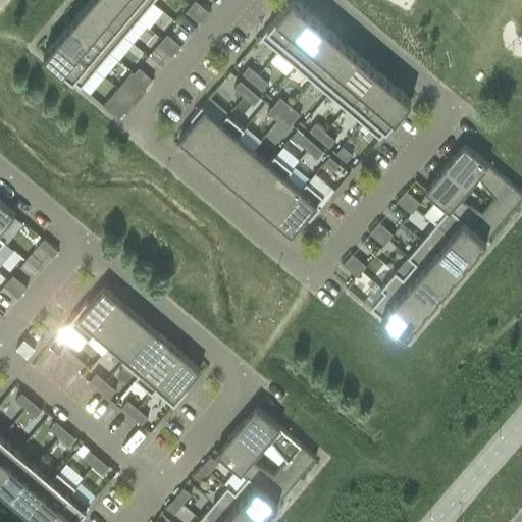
[(89,0),(86,4),(122,36),(137,19),(114,0),(89,0)]
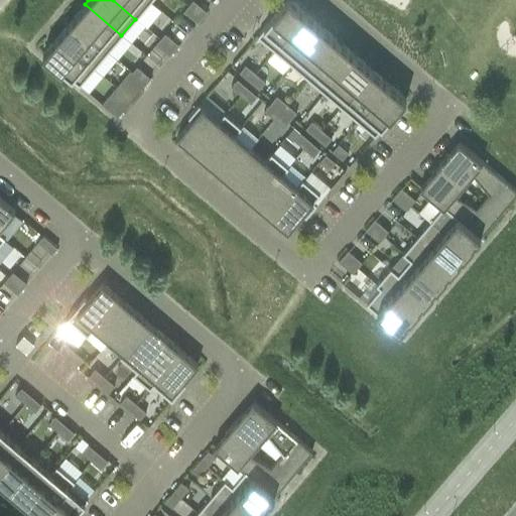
[(146,0),(113,0),(135,19),(146,28),(160,11),(149,2),(146,0)]
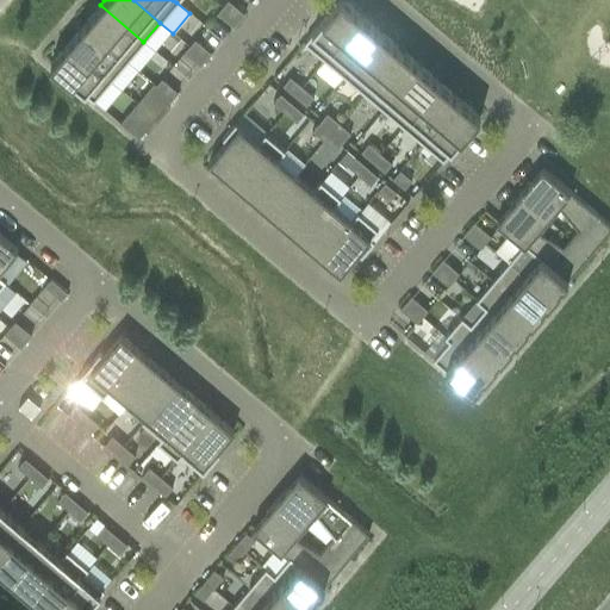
[(236,7),(228,0),(226,0),(217,13),(225,20),(236,7)]
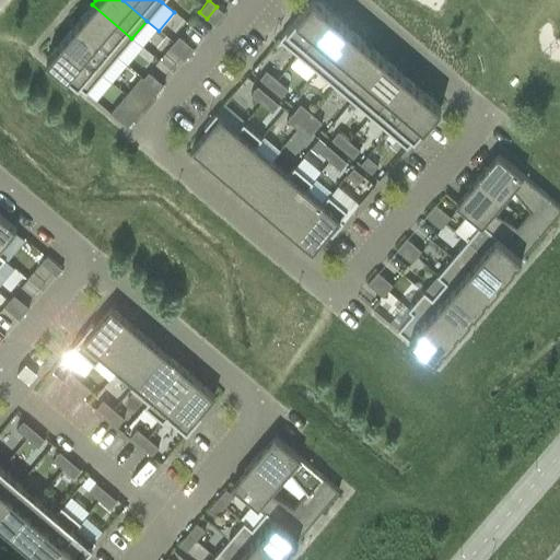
[(330,14),(313,0),(312,0),(279,38),(298,55),(330,14)]
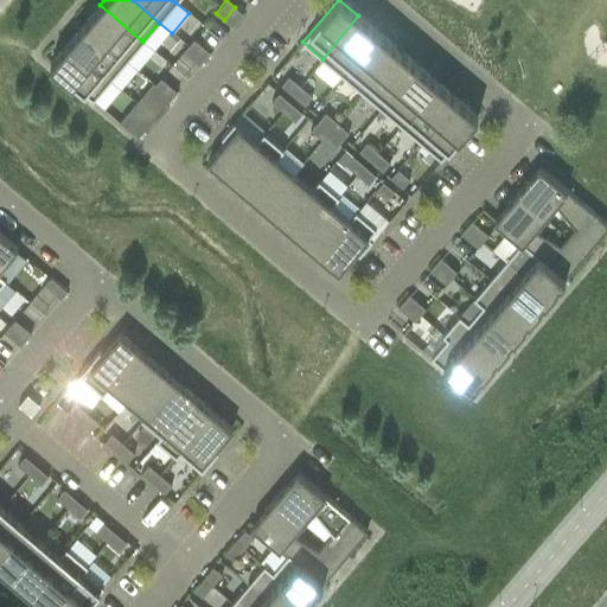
[(83,25),(126,62),(142,42),(100,5),(83,25)]
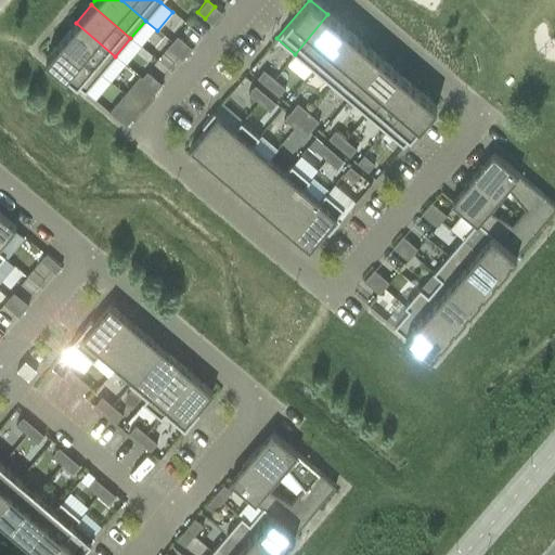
[(222,13),(215,7),(205,18),(213,25),(222,13)]
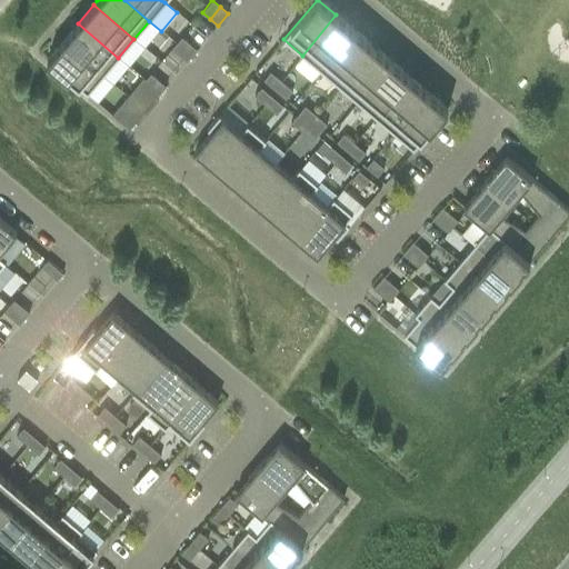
[(320,71),(355,30),(336,15),(302,56),(320,71)]
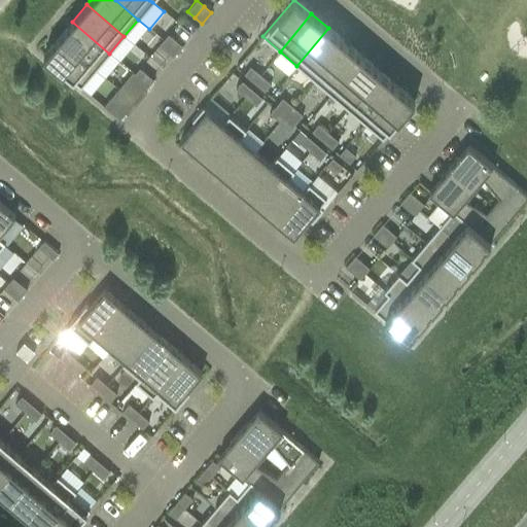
[(109,54),(72,22),(58,38),(95,70),(109,54)]
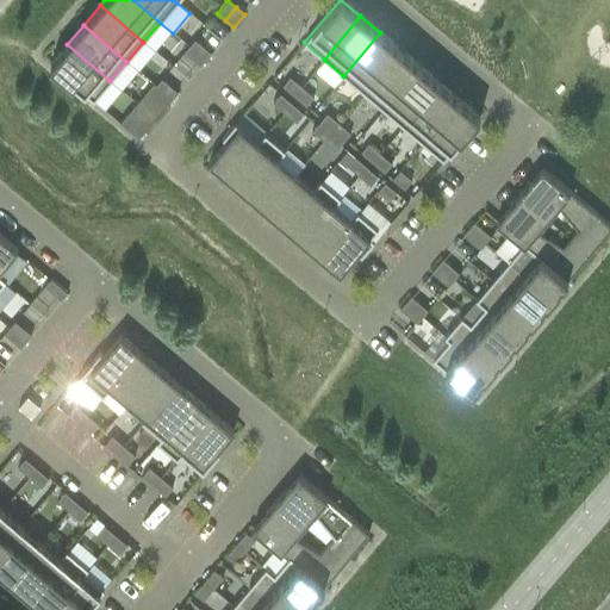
[(400,50),(380,32),(343,76),(363,93),(400,50)]
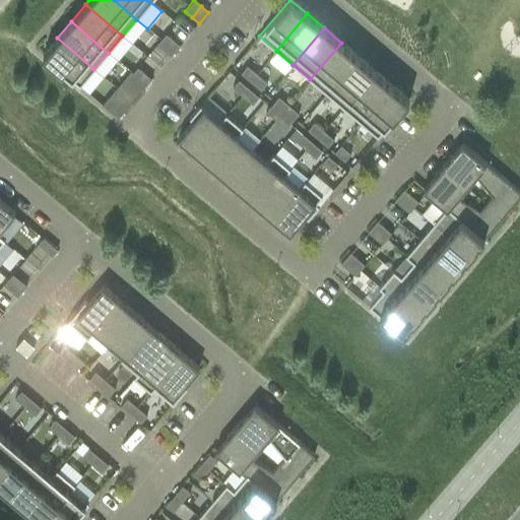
[(164,51),(173,40),(166,34),(156,45),(164,51)]
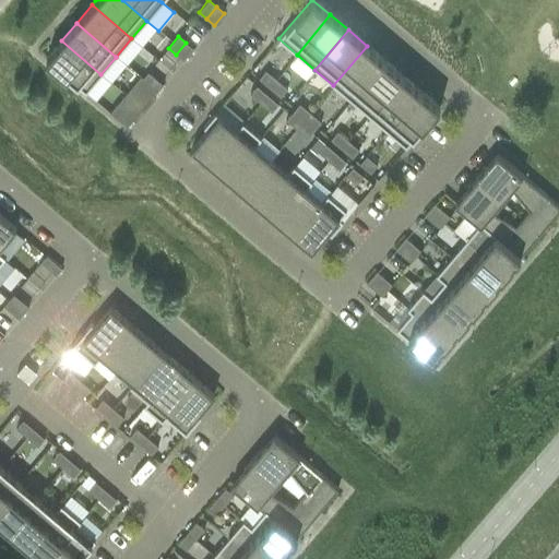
[(100,74),(61,40),(46,59),(85,93),(100,74)]
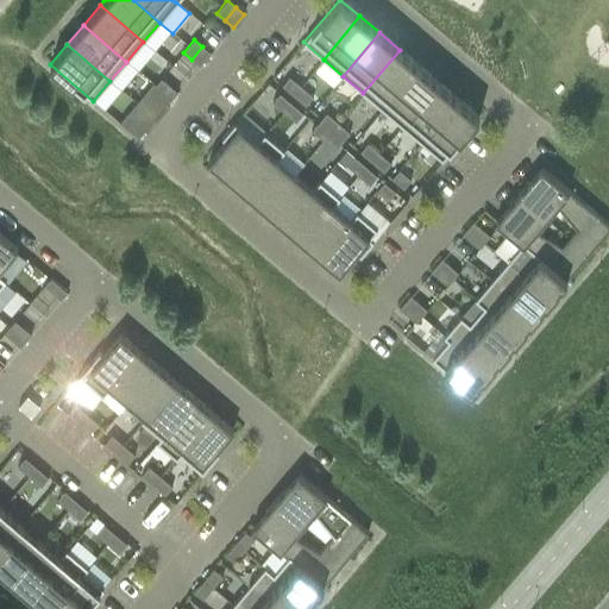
[(192,60),(200,67),(211,54),(202,46),(192,60)]
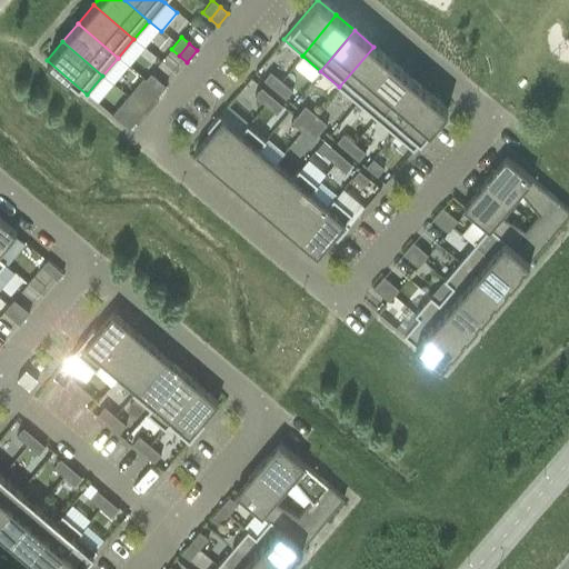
[(358,102),(391,62),(373,47),(339,87),(358,102)]
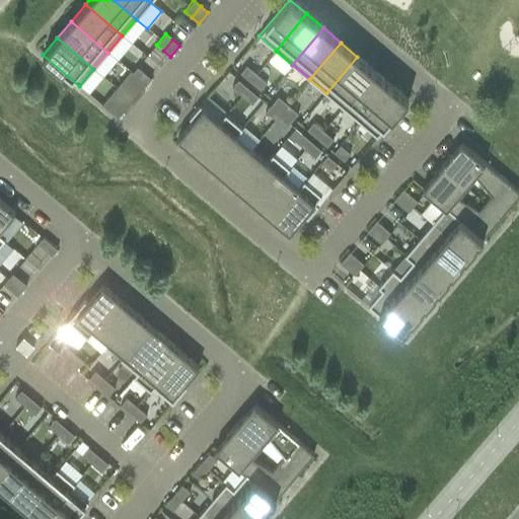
[(374,71),(357,57),(326,93),(343,107),(374,71)]
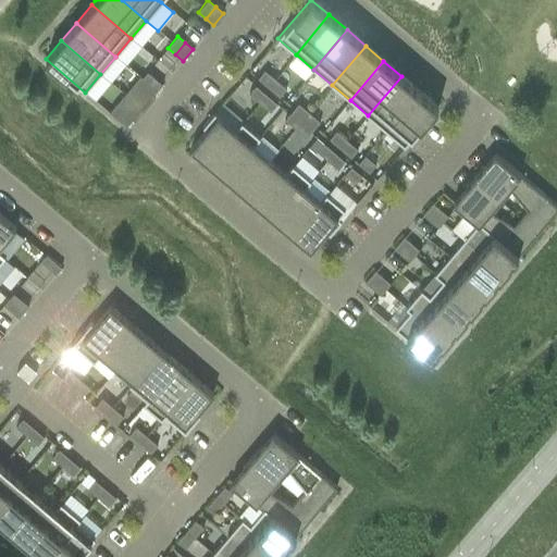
[(268,87),(275,79),(264,70),(258,78),(268,87)]
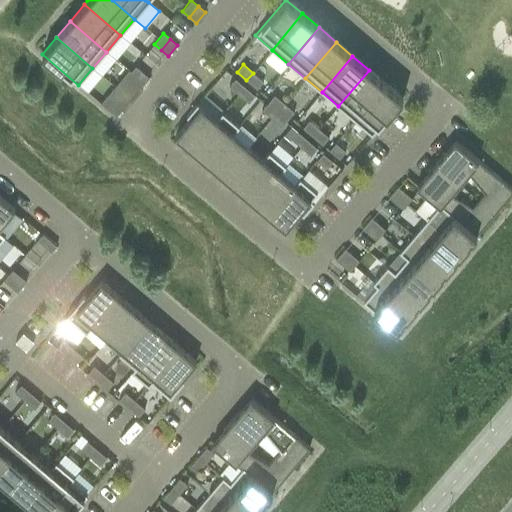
[(142,72),(135,66),(126,77),(133,83),(142,72)]
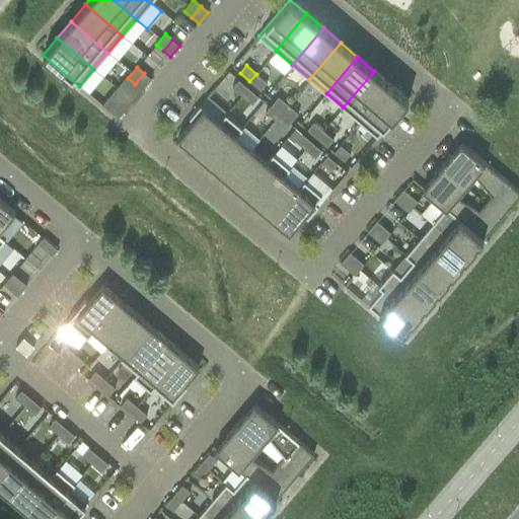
[(391,85),(374,71),(343,107),(360,122),(391,85)]
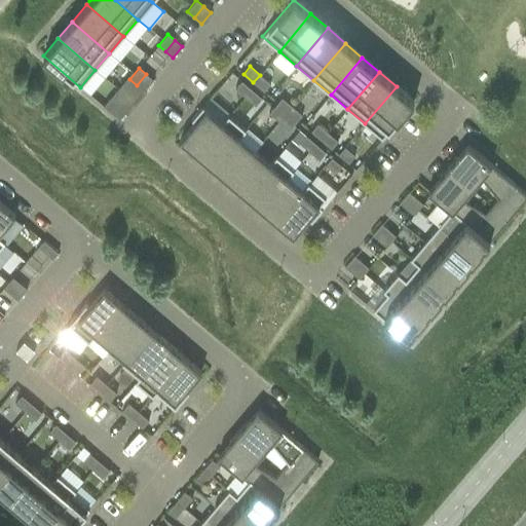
[(137,85),(144,91),(153,80),(146,74),(137,85)]
